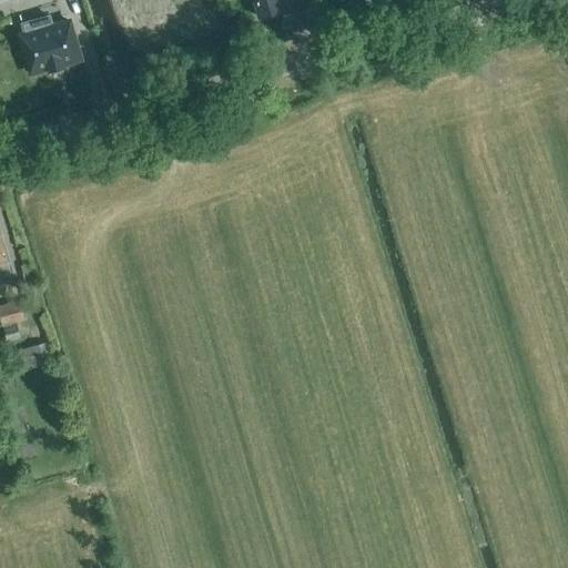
[(0,0),(0,10),(14,7),(12,0),(0,0)]
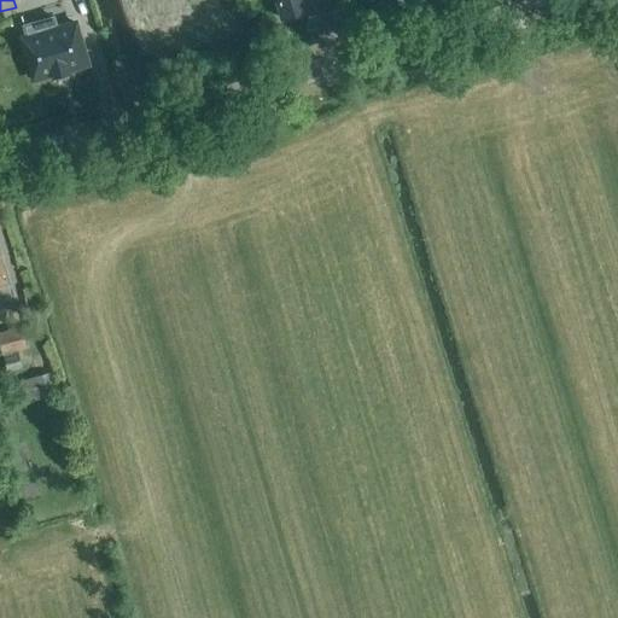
[(307,12),(303,0),(275,0),(281,19),(307,12)]
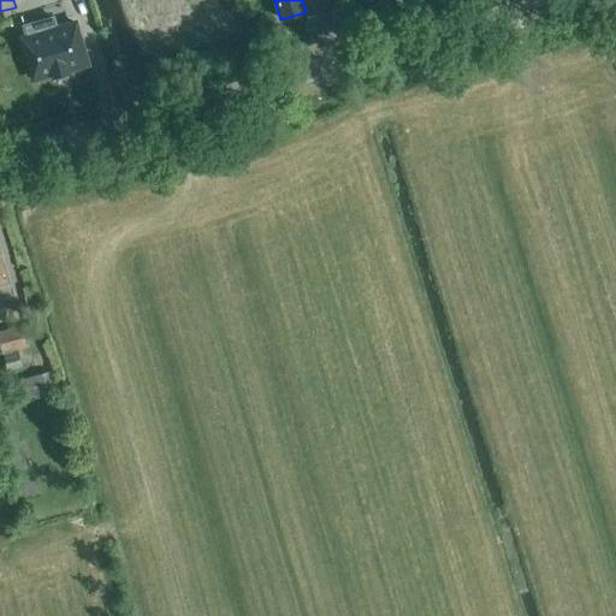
[(30,37),(25,39),(36,77),(57,71),(58,76),(72,71),(71,67),(89,61),(78,23),(60,29),(57,17),(27,25),(30,37)]
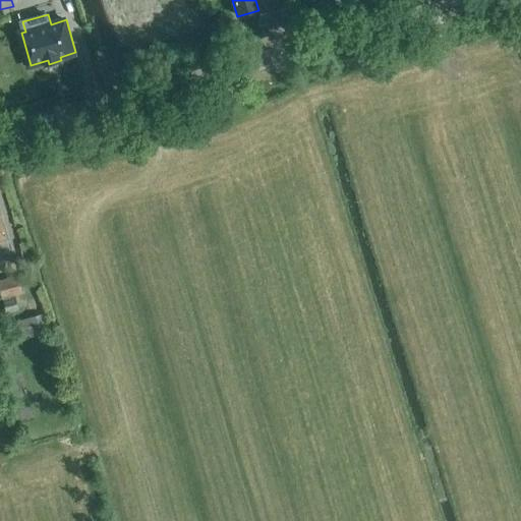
[(0,263),(11,259),(8,250),(0,220),(0,263)]
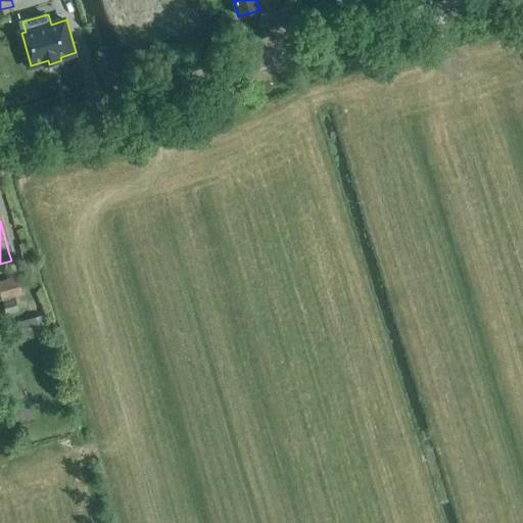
[(0,291),(3,300),(22,295),(17,278),(0,282),(0,291)]
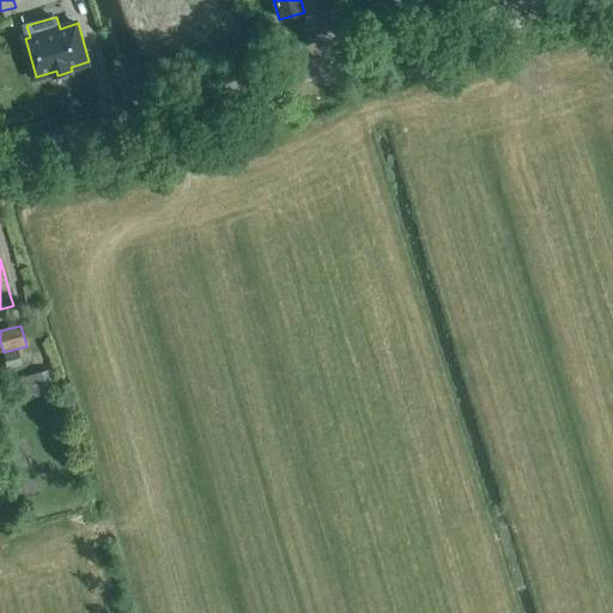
[(18,351),(4,356),(7,370),(22,366),(18,351)]
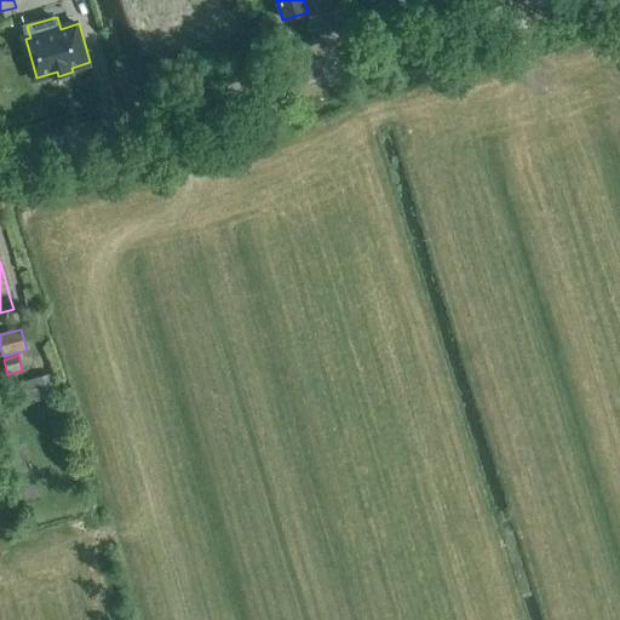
[(58,411),(55,399),(56,399),(50,375),(22,383),(29,405),(46,400),(56,431),(65,429),(59,411),(58,411)]
